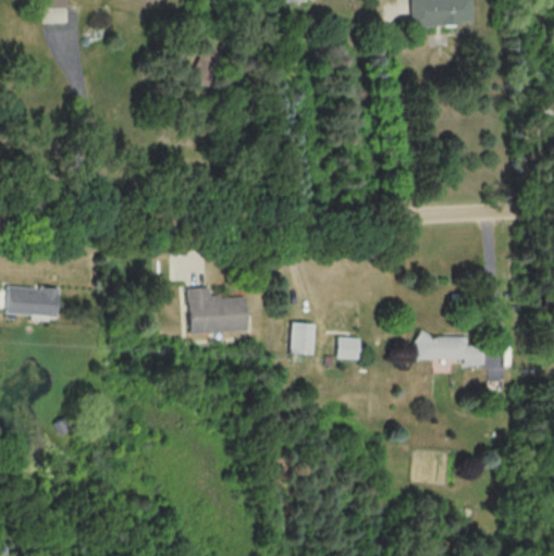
[(411,0),(474,0),(475,21),(462,21),(462,25),(413,26),(411,0)]
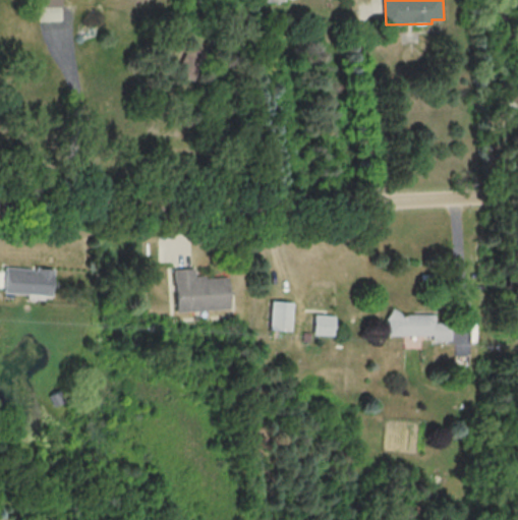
[(54,295),(54,270),(7,268),(6,294),(54,295)]
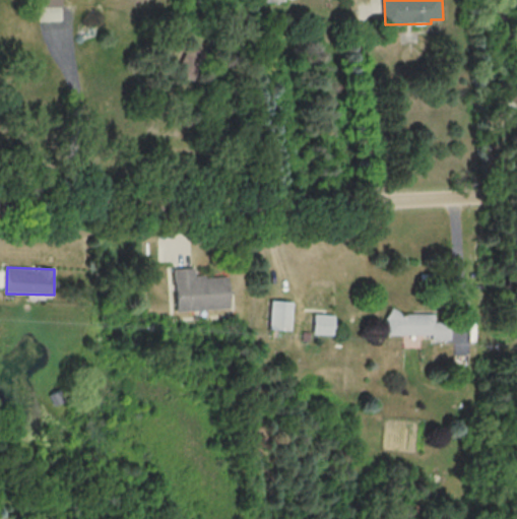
[(230,276),(196,277),(196,268),(176,269),(178,312),(231,309),(230,276)]
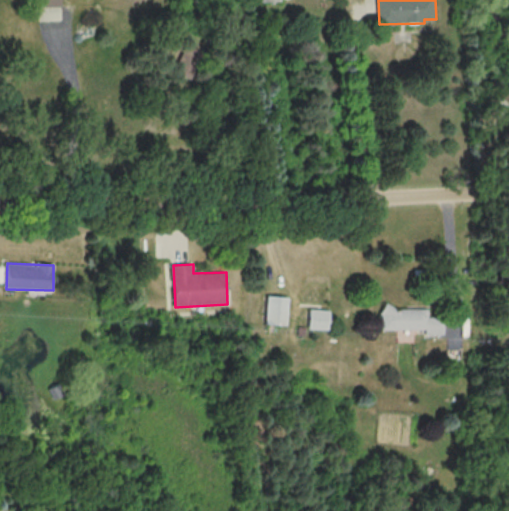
[(267,325),(288,325),(289,297),(268,297),(267,325)]
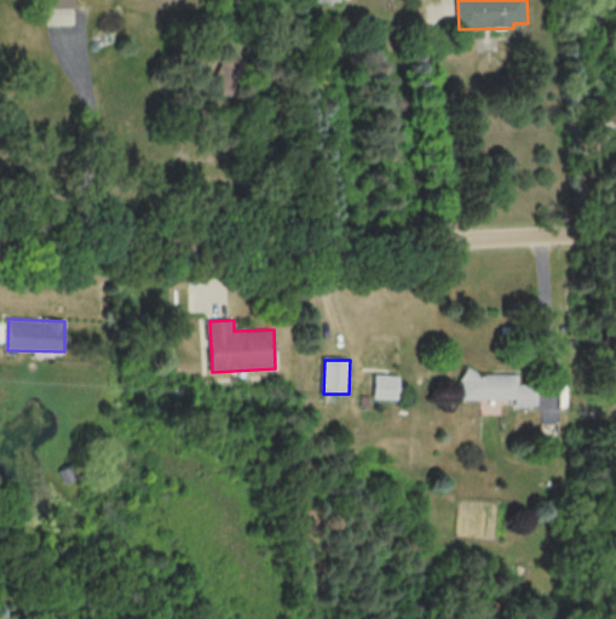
[(464,400),(516,400),(516,406),(537,406),(537,373),(464,373),(464,400)]
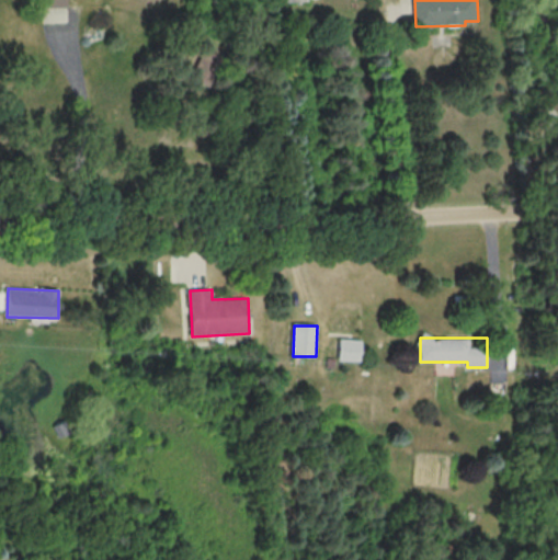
[(340,362),(362,362),(363,340),(340,339),(340,362)]
